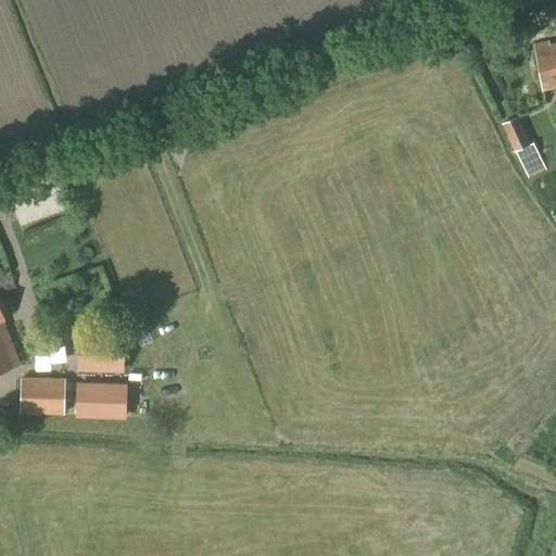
[(555,43),(548,46),(548,42),(533,45),(541,91),(555,88),(555,43)]
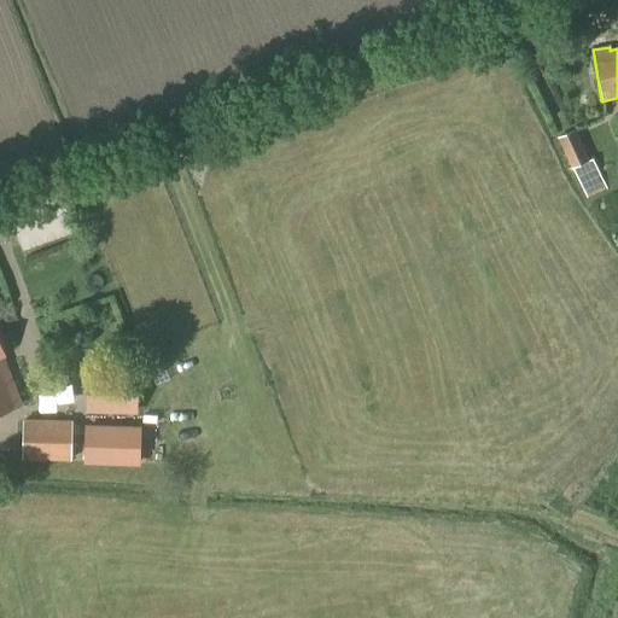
[(570,169),(570,168),(589,161),(575,128),(555,136),(570,169)]
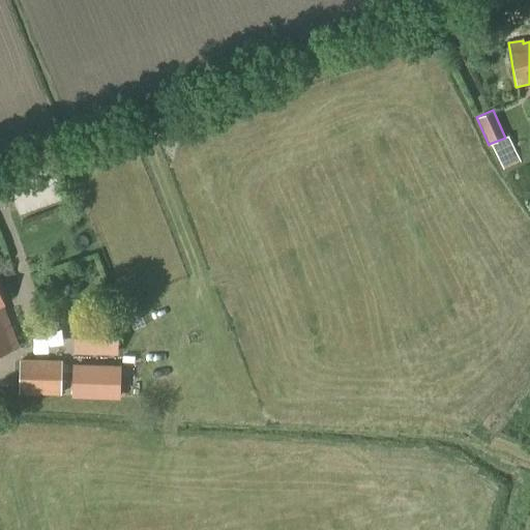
[(3,305),(2,303),(0,296),(0,355),(19,349),(2,305),(3,305)]
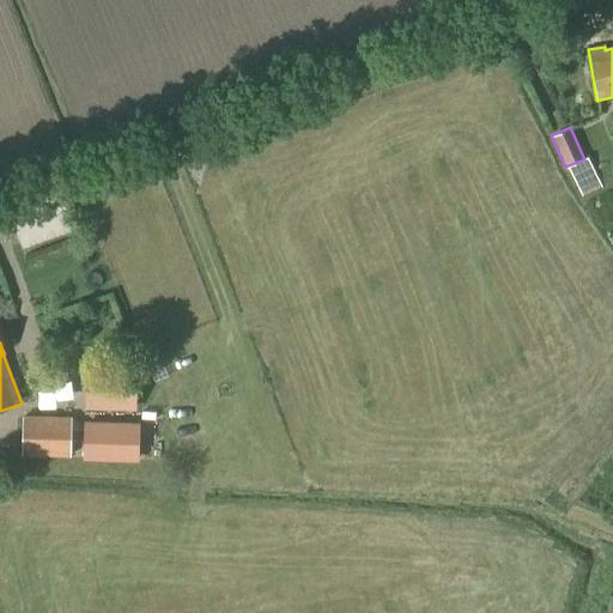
[(158,359),(155,350),(146,352),(150,362),(158,359)]
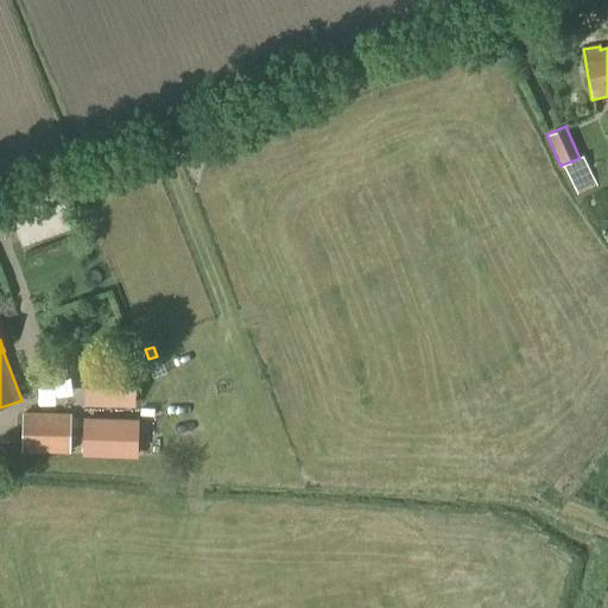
[(135,407),(137,367),(84,366),(83,406),(135,407)]
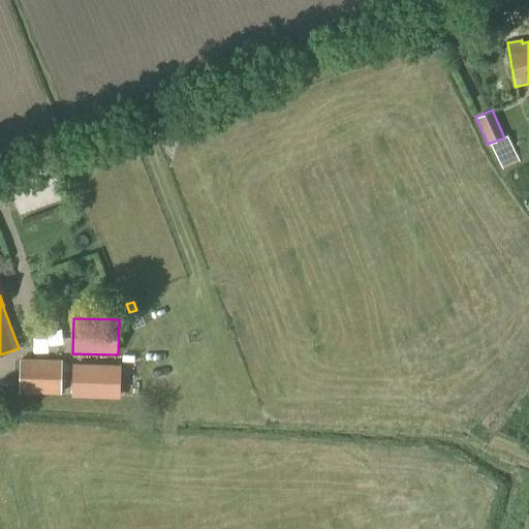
[(61,395),(62,360),(19,359),(18,394),(61,395)]
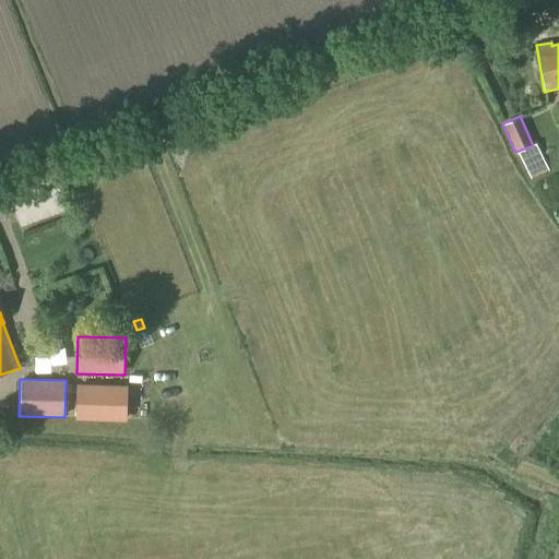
[(125,419),(126,388),(113,388),(78,387),(78,417),(125,419)]
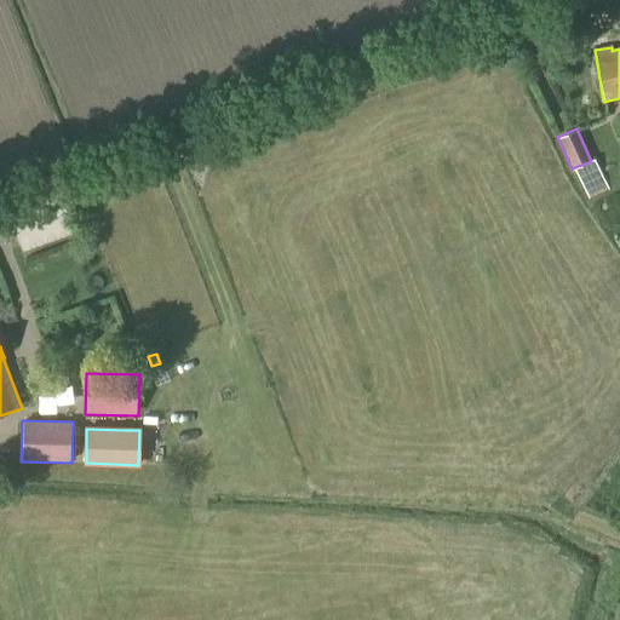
All buildings are outlined.
